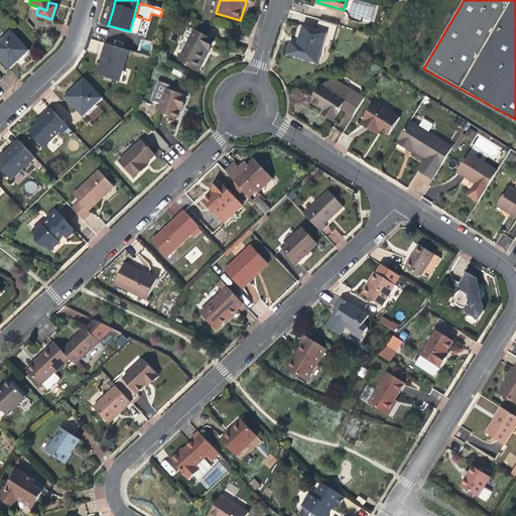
[(315,28),(327,31),(334,33),(337,23),(318,18),(315,28)]
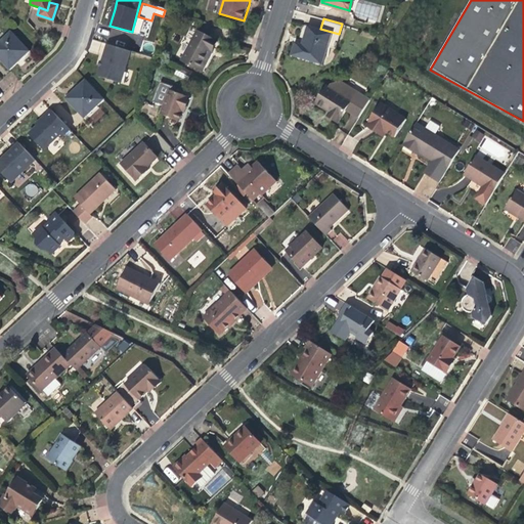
[(328,46),(332,32),(320,29),(307,25),(304,34),(301,42),(294,40),(290,53),(322,63),(328,46)]
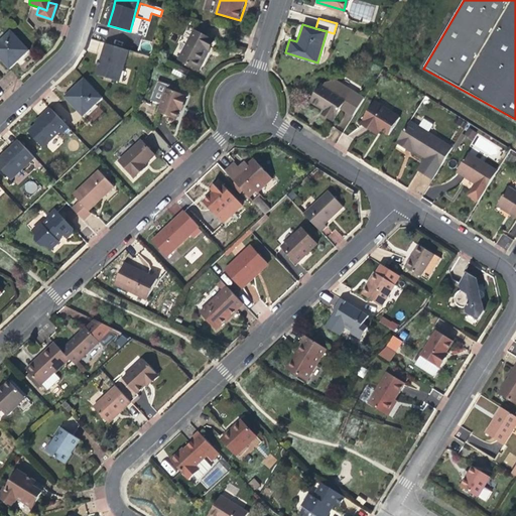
[(205,48),(207,49),(213,38),(192,28),(177,57),(195,67),(205,48)]
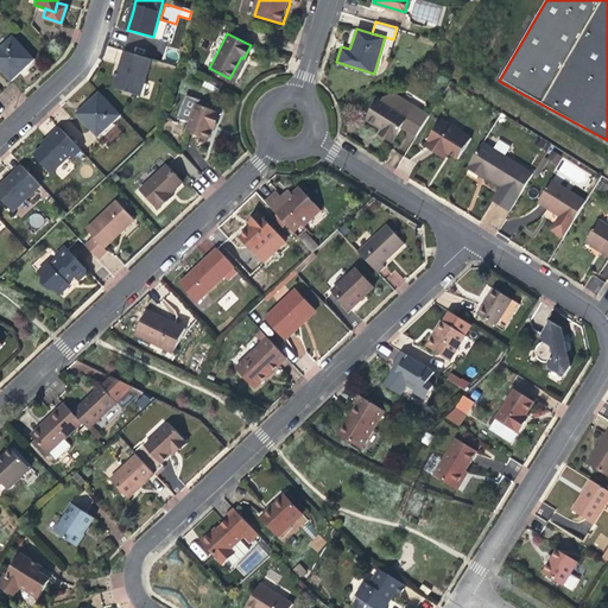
[(11,35),(0,43),(0,69),(10,80),(21,69),(32,58),(11,35)]
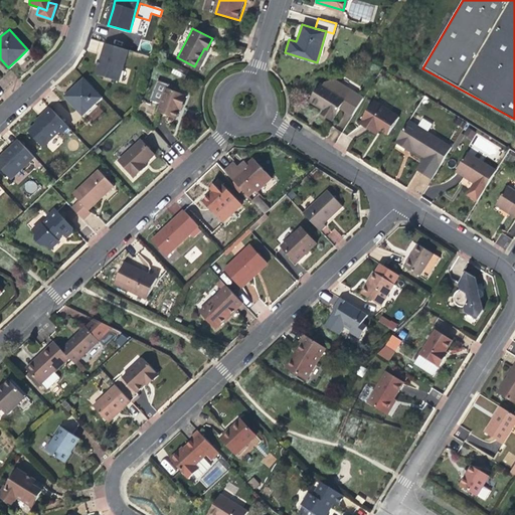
[(329,47),(333,33),(326,31),(322,45),(329,47)]
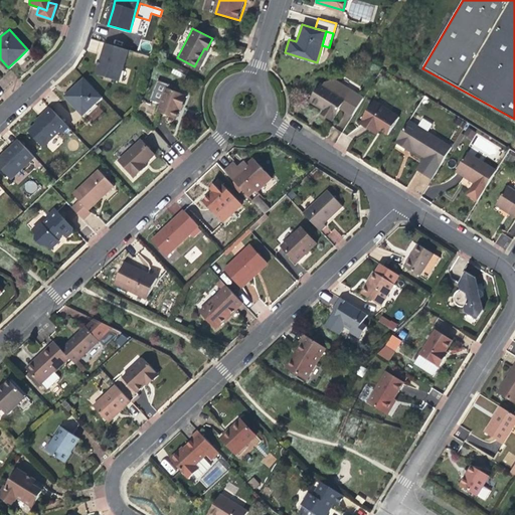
[(118,79),(128,48),(105,41),(101,56),(96,72),(118,79)]
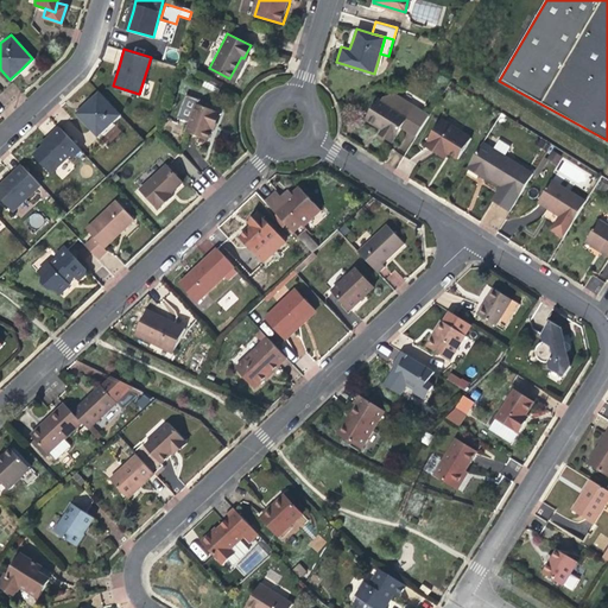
[(241,63),(244,58),(241,57),(229,78),(232,81),(241,63)]
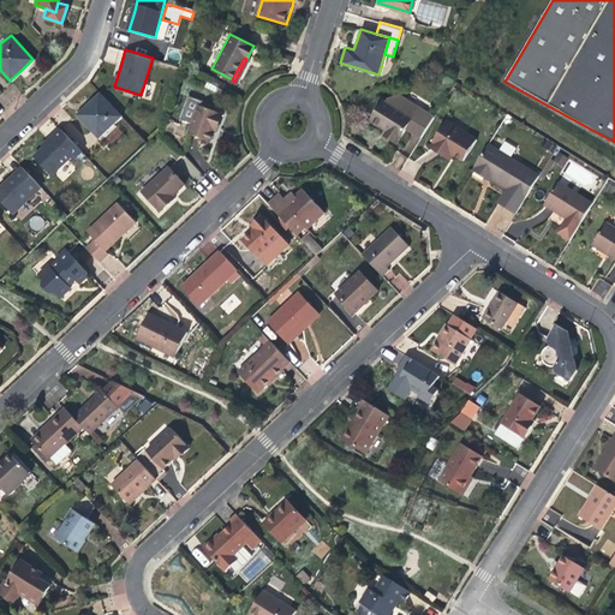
[(389,93),(383,100),(411,118),(406,126),(422,136),(435,115),(396,93),(389,93)]
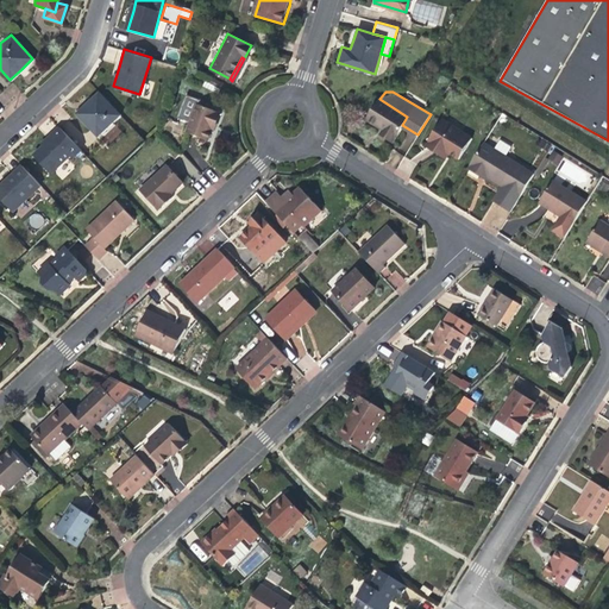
[(120,117),(99,93),(87,104),(75,115),(96,138),(120,117)]
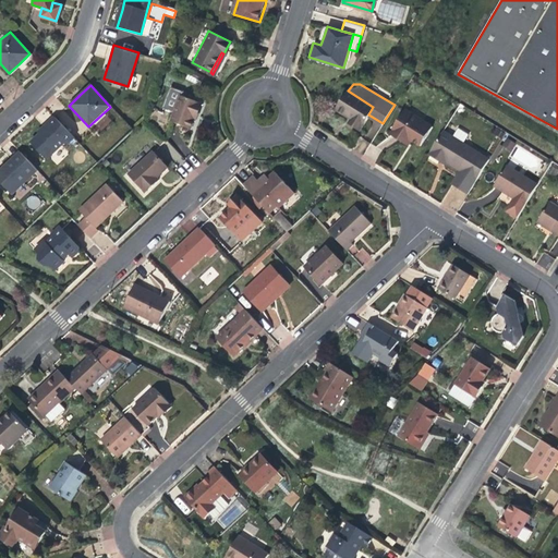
[(373,107),(348,91),(346,89),(335,107),(347,114),(350,117),(348,121),(360,128),(368,114),(373,107)]
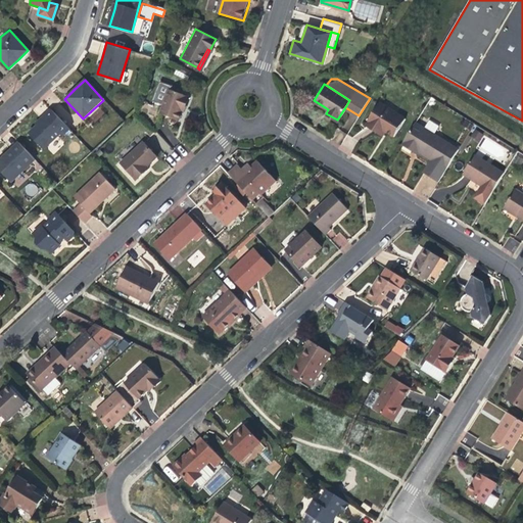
[(179,112),(180,108),(186,94),(169,88),(159,112),(176,119),(179,112)]
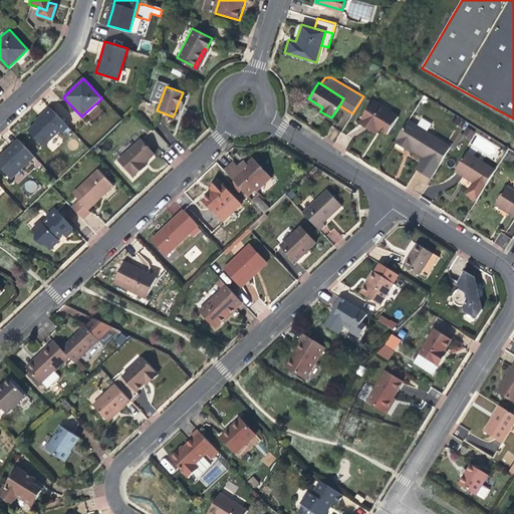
[(186,93),(183,92),(177,106),(180,107),(186,93)]
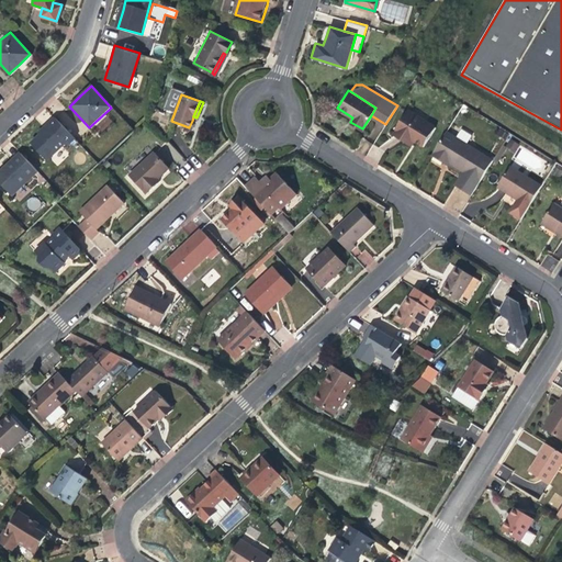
[(409,109),(396,130),(406,137),(413,141),(414,138),(423,144),(435,124),(409,109)]
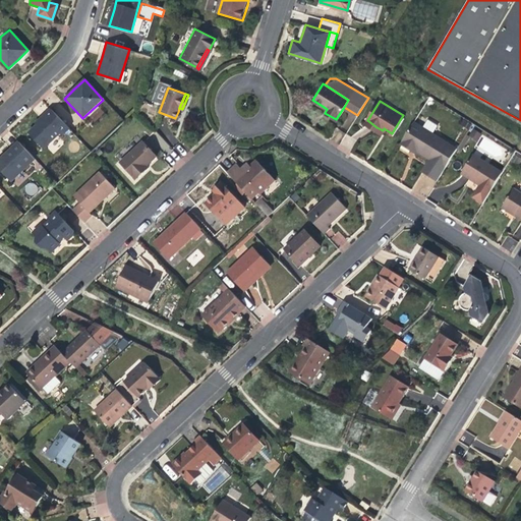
[(94,121),(104,113),(99,108),(90,116),(94,121)]
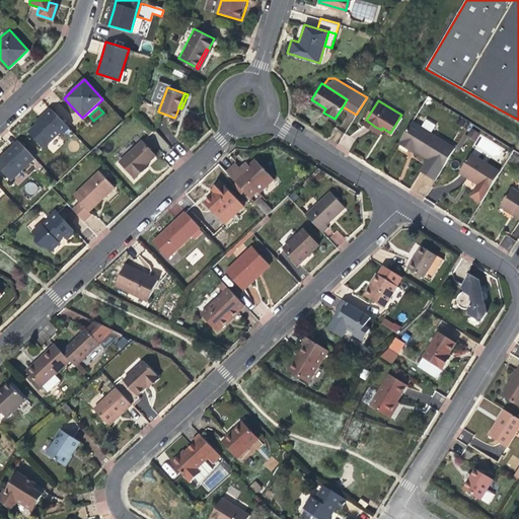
[(43,116),(47,120),(59,133),(61,135),(68,129),(51,108),(43,116)]
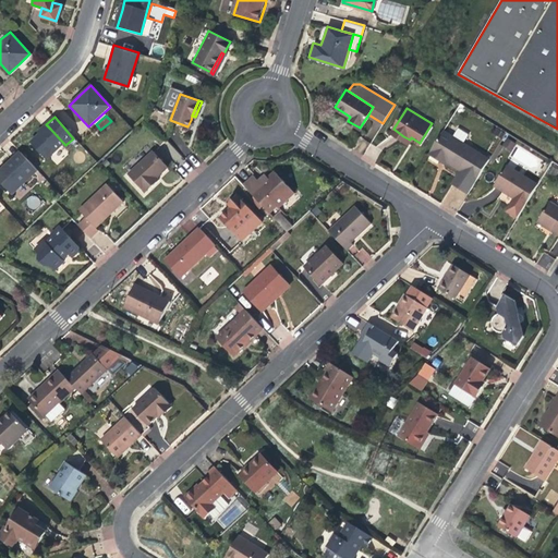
[(63,143),(50,129),(46,132),(41,135),(40,134),(29,143),(46,159),(63,143)]
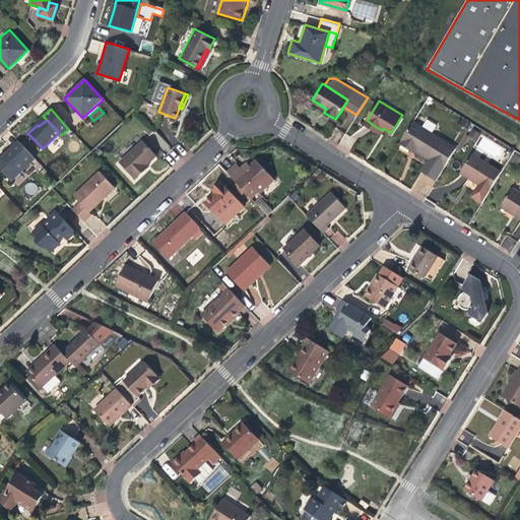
[(410,148),(412,145),(416,148),(429,156),(420,170),(436,179),(456,146),(413,120),(399,141),(410,148)]
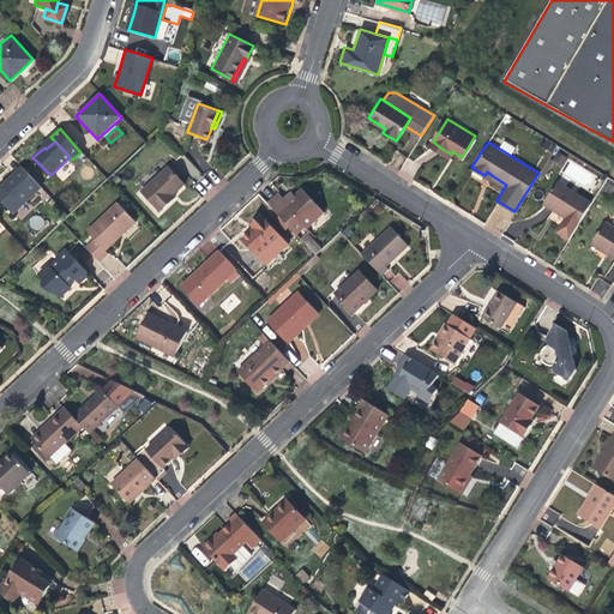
[(140,192),(160,212),(170,202),(176,197),(174,196),(186,185),(169,166),(140,192)]
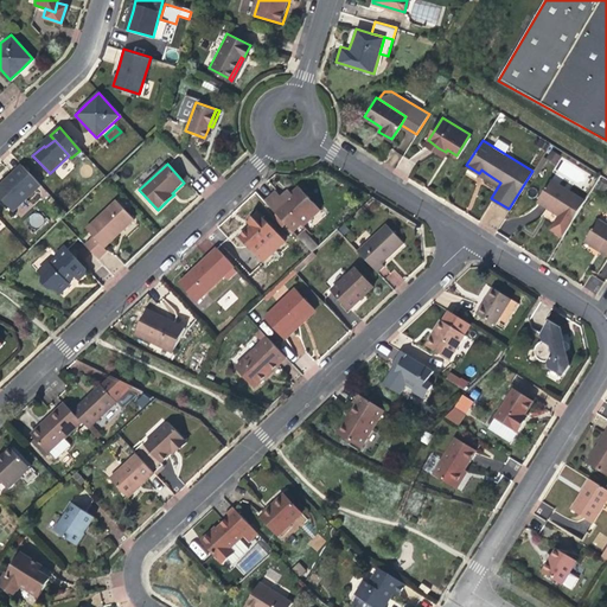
[(7,179),(0,185),(0,198),(12,211),(40,185),(21,166),(7,179)]
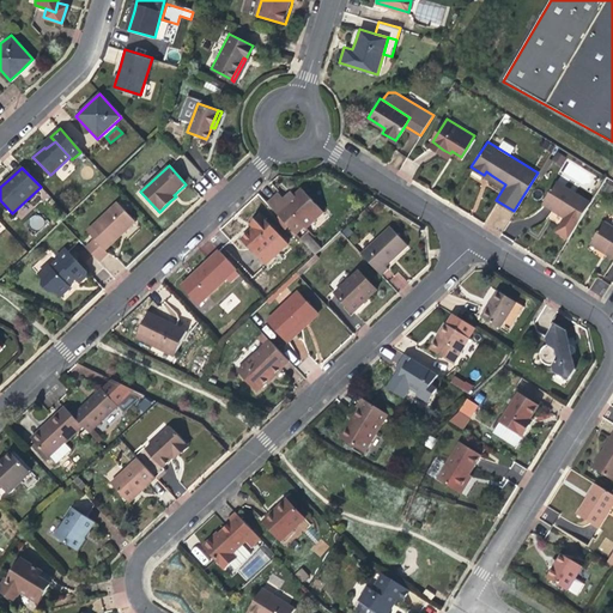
[(577,223),(592,200),(556,178),(541,201),(557,211),(565,216),(577,223)]
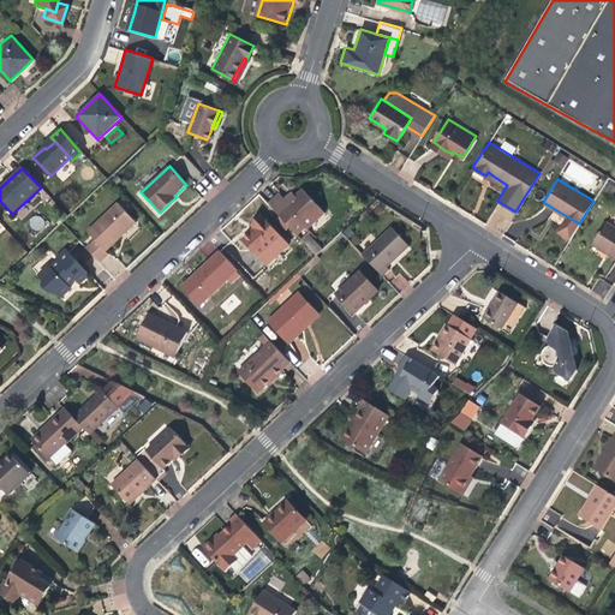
[(300,240),(306,236),(310,232),(306,228),(316,220),(312,215),(320,208),(302,189),(293,196),(298,201),(280,219),(300,240)]
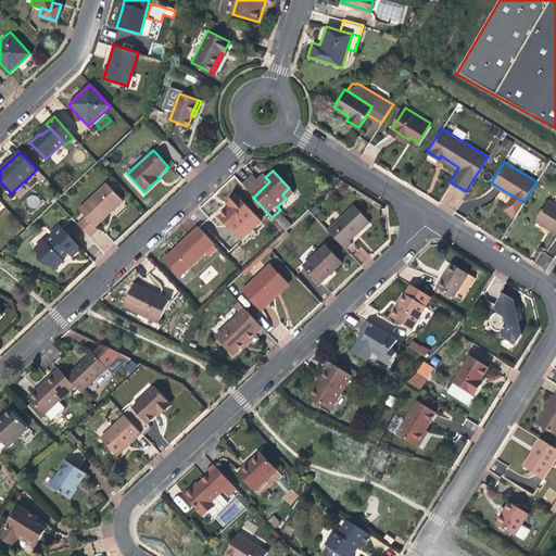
[(269,181),(265,177),(262,174),(257,177),(255,180),(250,175),(240,184),(253,198),(269,181)]
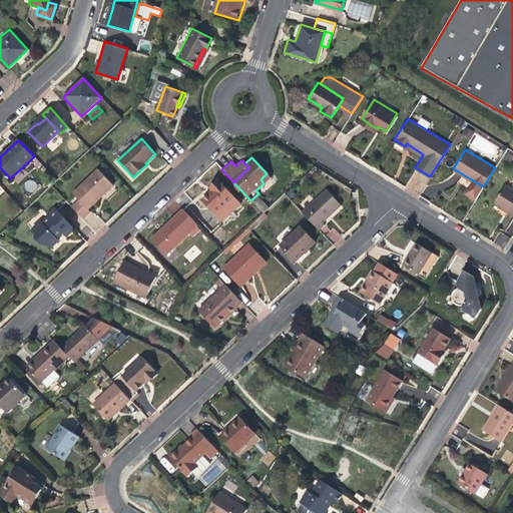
[(73,193),(79,199),(88,209),(103,195),(114,185),(99,169),(73,193)]
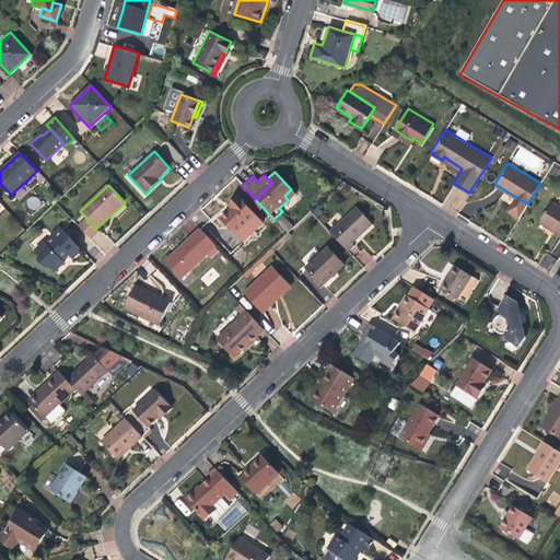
[(294,194),(291,189),(284,196),(288,200),(294,194)]
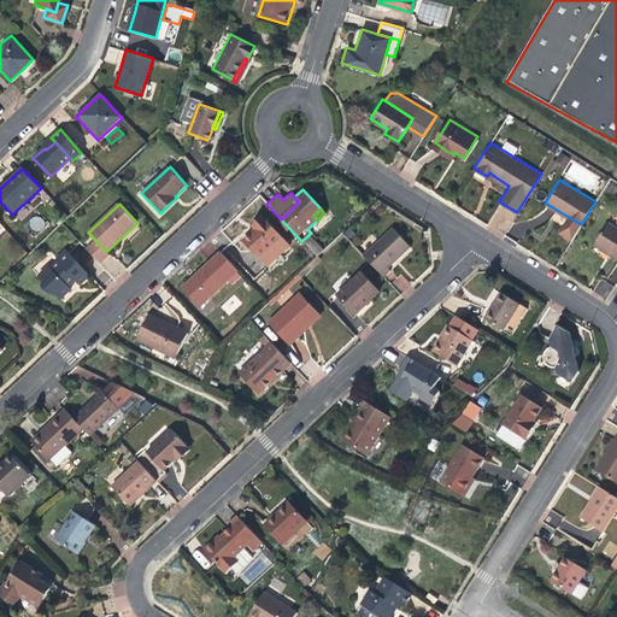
[(41,215),(28,219),(33,231),(45,228),(41,215)]
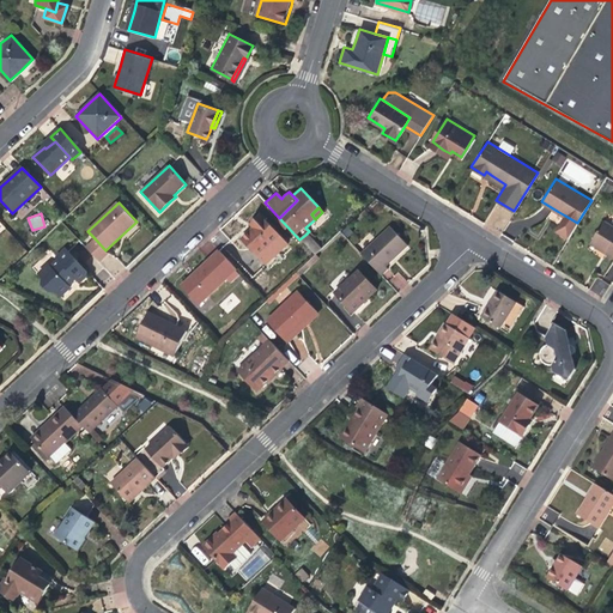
[(569,237),(577,223),(565,216),(557,230),(569,237)]
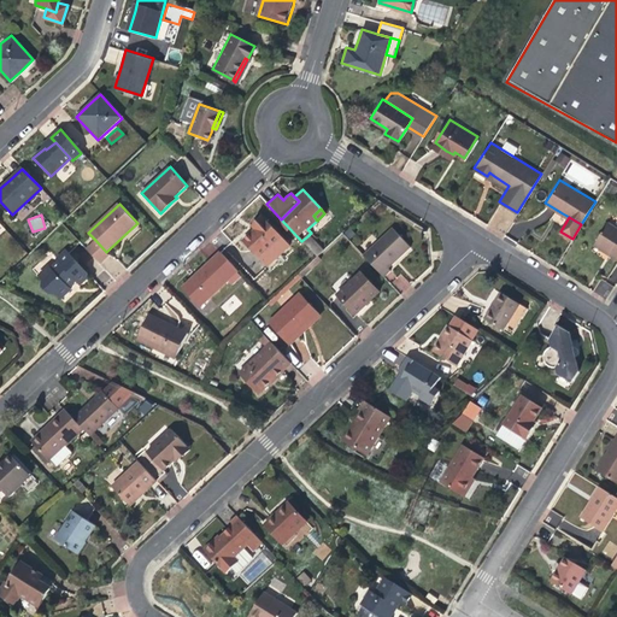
[(246,240),(260,256),(281,236),(263,218),(254,227),(257,230),(253,234),(246,240)]
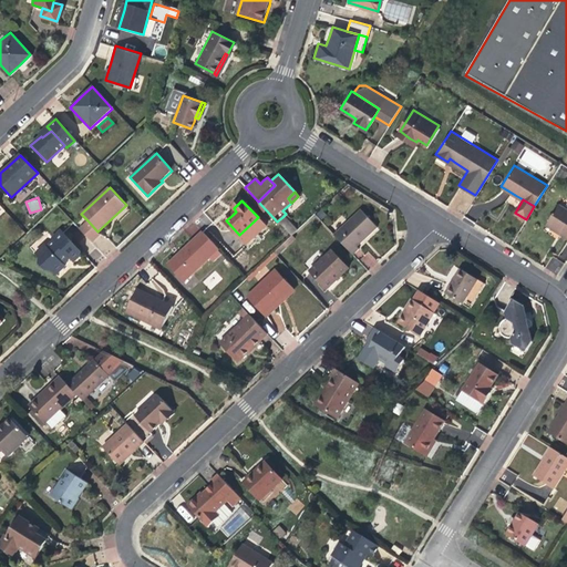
[(566,207),(559,203),(548,222),(563,230),(562,233),(565,235),(566,236),(566,207)]
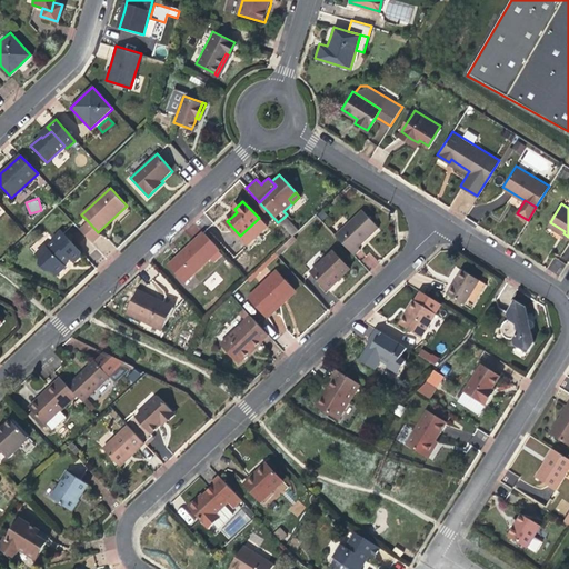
[(332,239),(350,258),(357,252),(355,250),(365,241),(376,231),(359,213),(332,239)]
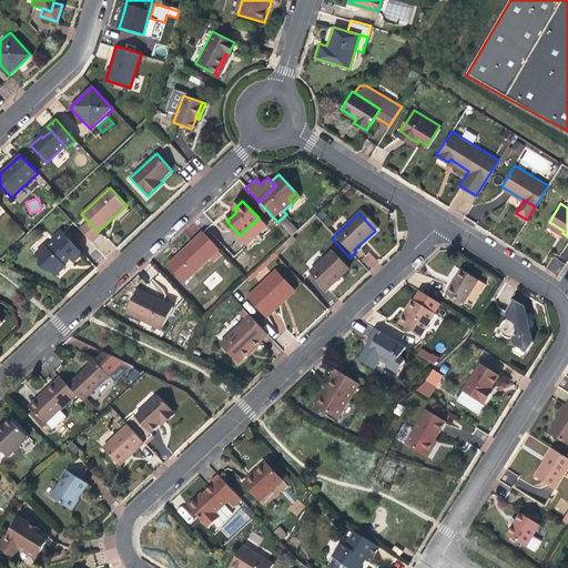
[(296,233),(283,217),(277,222),(292,237),(296,233)]
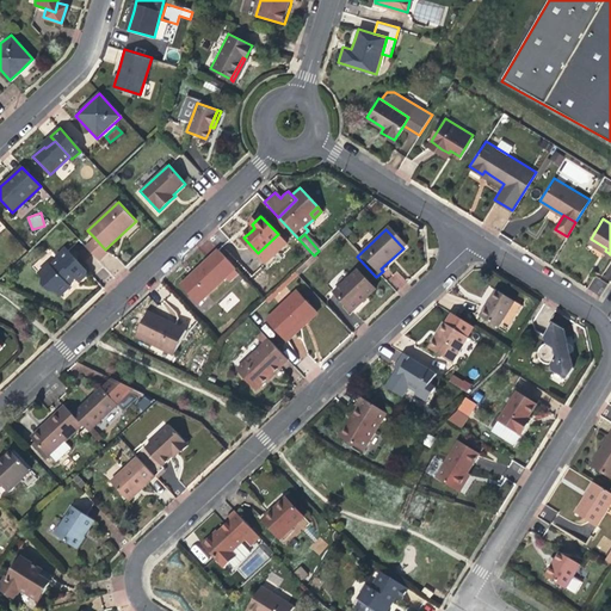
[(105,250),(94,238),(85,247),(98,260),(107,252),(105,250)]
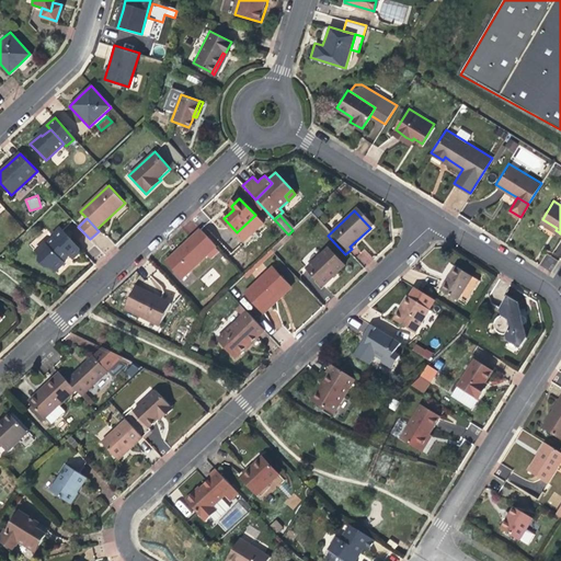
[(557,228),(542,219),(540,221),(556,230),(557,228)]
